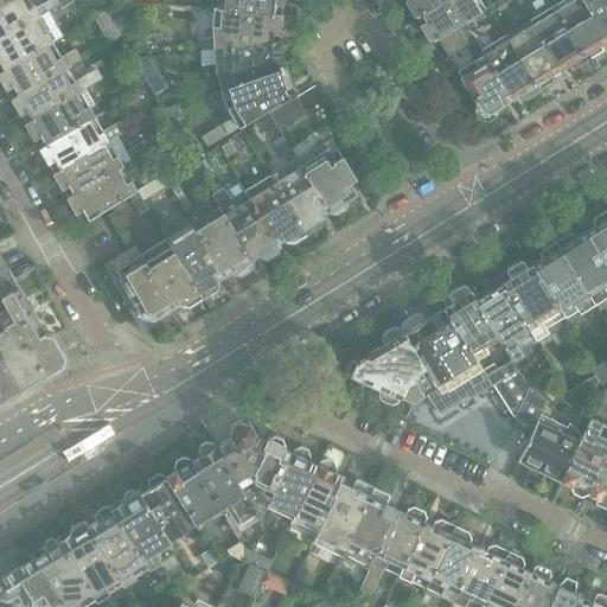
[(27,0),(10,0),(0,6),(0,39),(34,20),(38,18),(33,10),(27,0)]
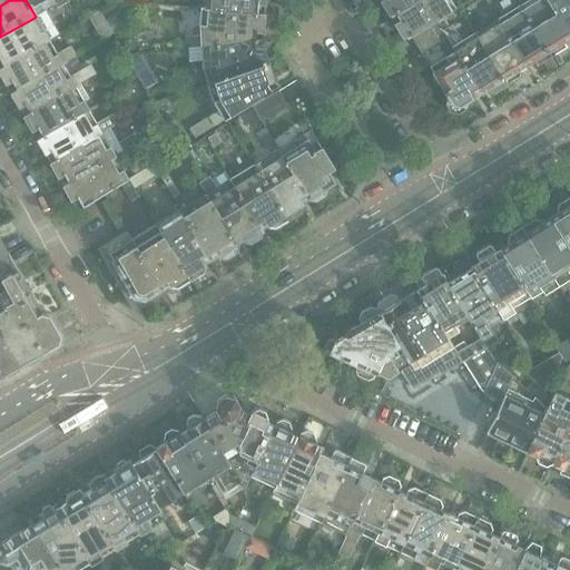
[(205,0),(205,9),(264,13),(264,0),(205,0)]
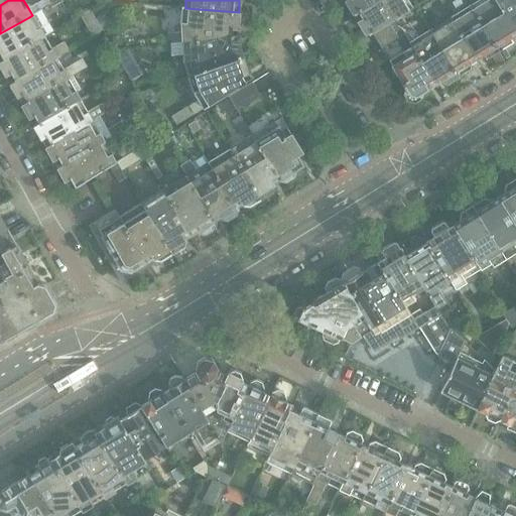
[(347,0),(347,1),(347,5),(350,10),(354,12),(355,14),(353,15),(354,15),(378,0),(347,0)]
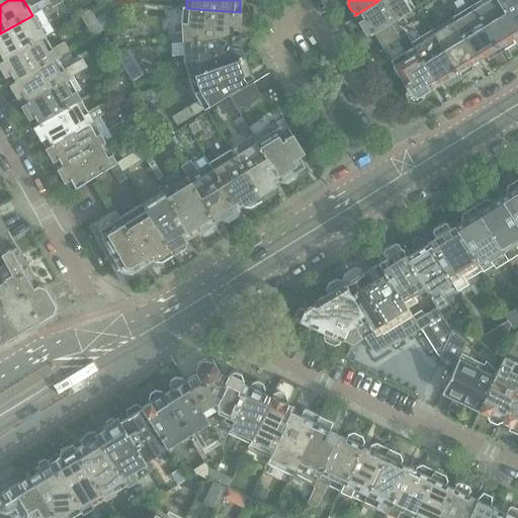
[(379,0),(355,15),(355,17),(360,13),(364,19),(361,21),(359,22),(364,31),(368,33),(369,35),(372,33),(396,19),(403,15),(410,11),(404,0),(379,0)]
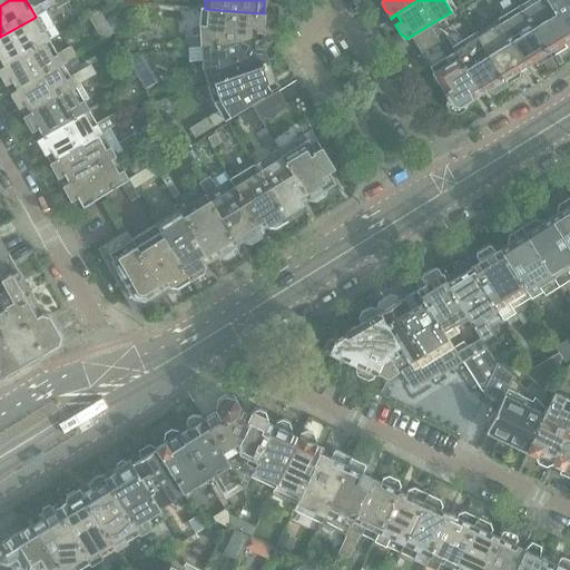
[(569,37),(547,0),(537,0),(522,10),(551,57),(566,48),(562,42),(569,37)]
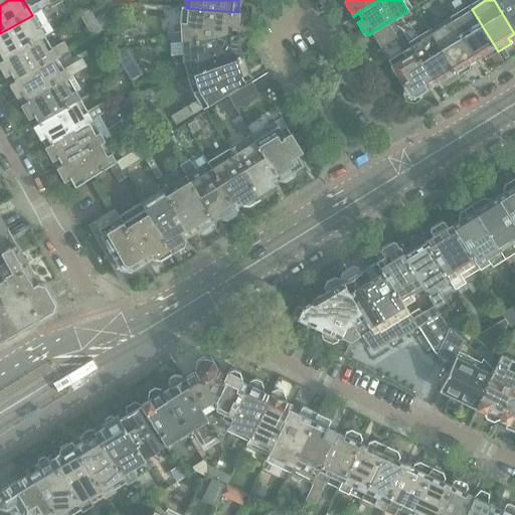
[(514,0),(494,0),(514,33),(514,0)]
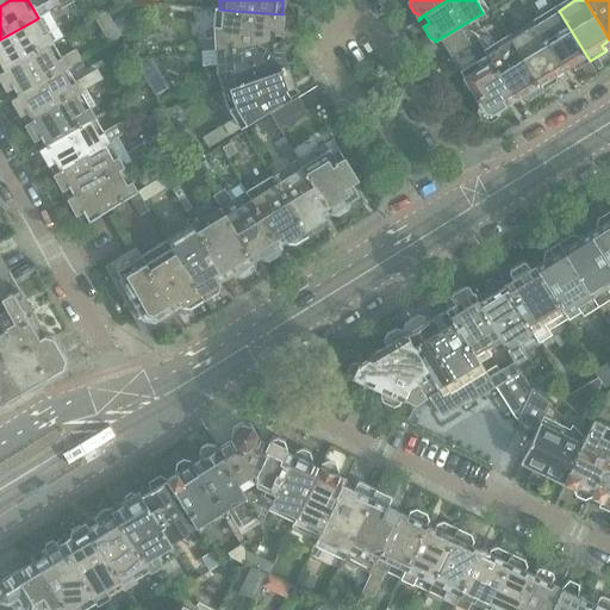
[(555,5),(531,20),(535,25),(562,70),(571,64),(572,68),(577,69),(590,61),(559,11),(555,5)]
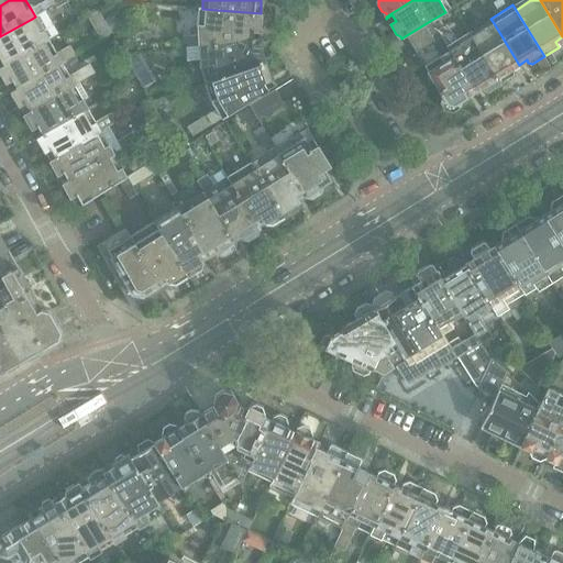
[(111,6),(99,12),(106,24),(113,11),(111,6)]
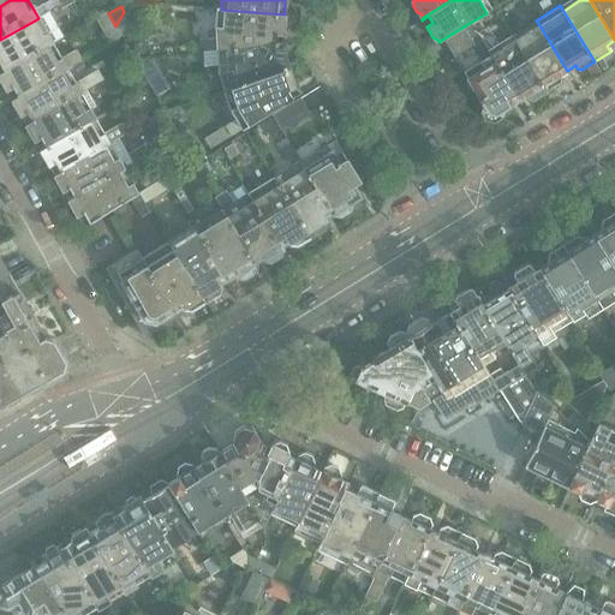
[(108,13),(107,12),(105,9),(94,16),(109,43),(121,36),(115,27),(108,13)]
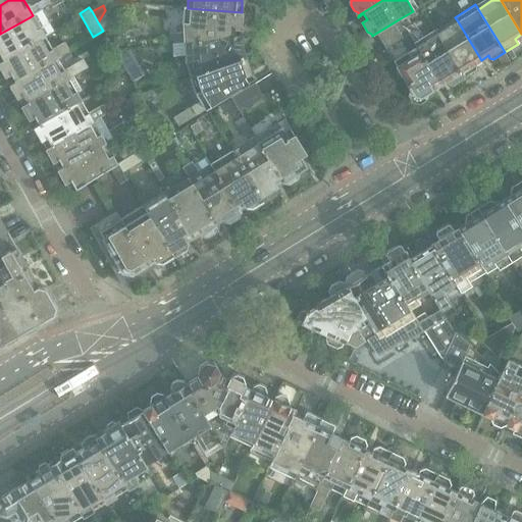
[(242,12),(188,8),(184,8),(184,33),(172,33),(172,43),(184,43),(240,38),(240,37),(242,12)]
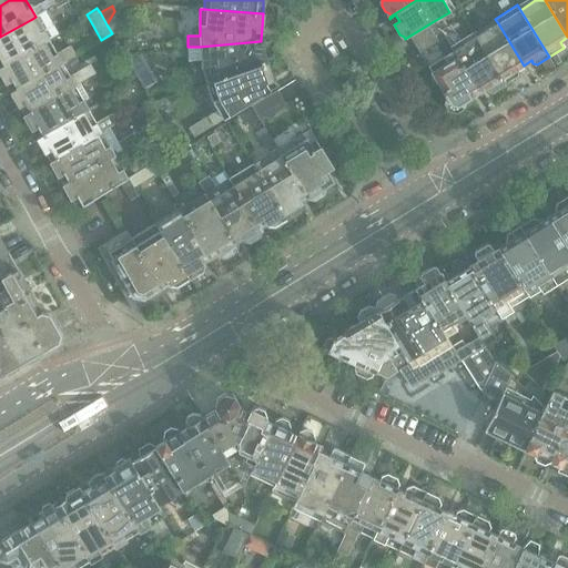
[(0,67),(46,42),(49,40),(58,34),(44,11),(36,17),(32,19),(0,37),(0,67)]
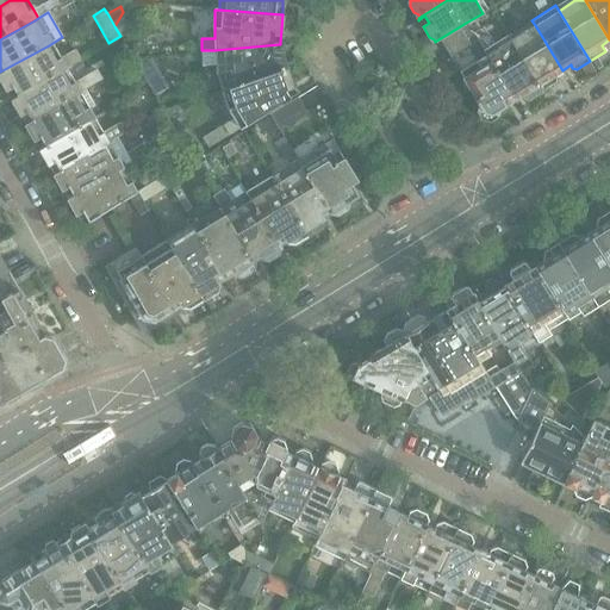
[(474,18),(466,23),(486,55),(514,100),(522,94),(524,98),(528,99),(541,91),(510,41),(497,48),(495,43),(484,25),(480,27),(474,18)]
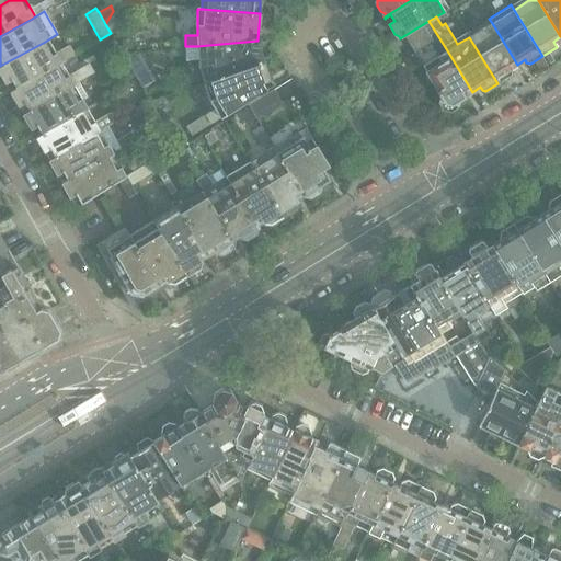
[(428,21),(403,36),(414,53),(428,43),(437,57),(422,66),(426,73),(425,78),(427,82),(432,82),(436,89),(435,89),(434,92),(436,95),(439,96),(441,96),(438,103),(437,103),(442,111),(443,110),(443,111),(450,112),(450,113),(458,109),(457,107),(459,101),(459,100),(472,92),(447,50),(428,21)]
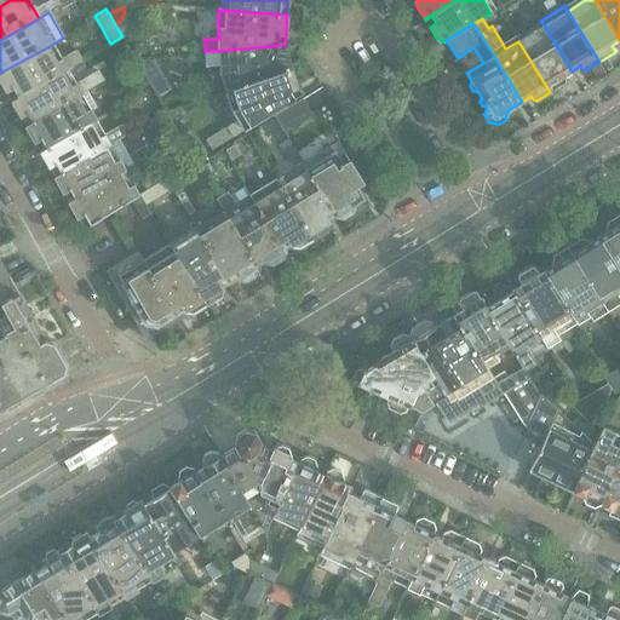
[(544,26),(518,41),(550,92),(563,84),(564,80),(562,76),(572,72),(544,26)]
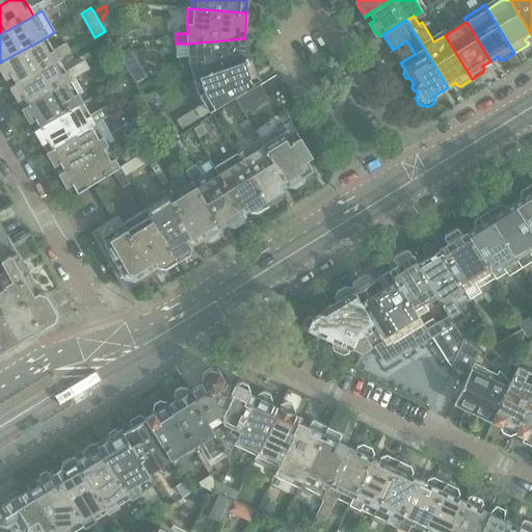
[(43,40),(0,62),(0,64),(0,65),(0,64),(0,69),(9,86),(11,85),(54,60),(58,58),(70,51),(67,45),(54,52),(46,37),(43,40)]
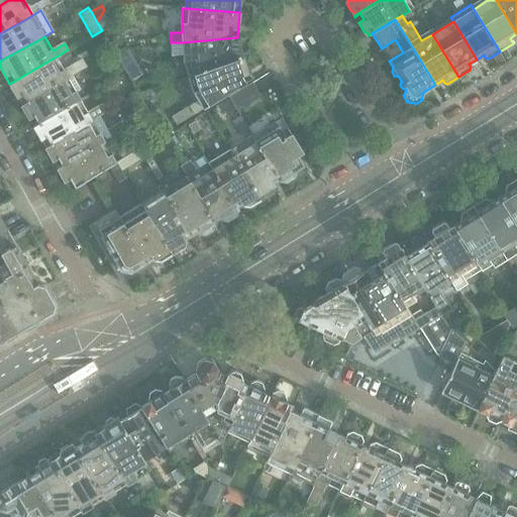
[(237,37),(182,42),(183,59),(188,76),(241,56),(238,43),(237,37)]
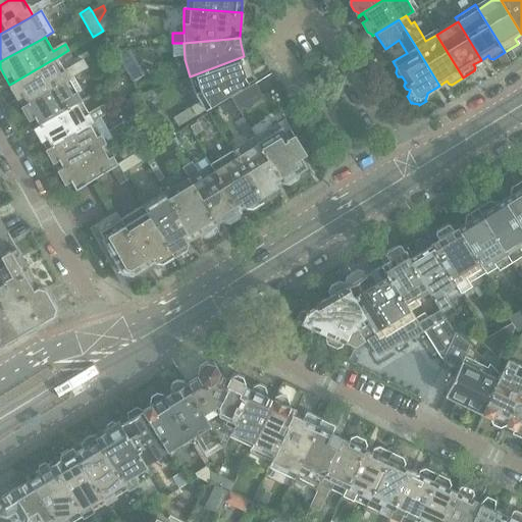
[(128,50),(115,51),(133,82),(144,74),(128,50)]
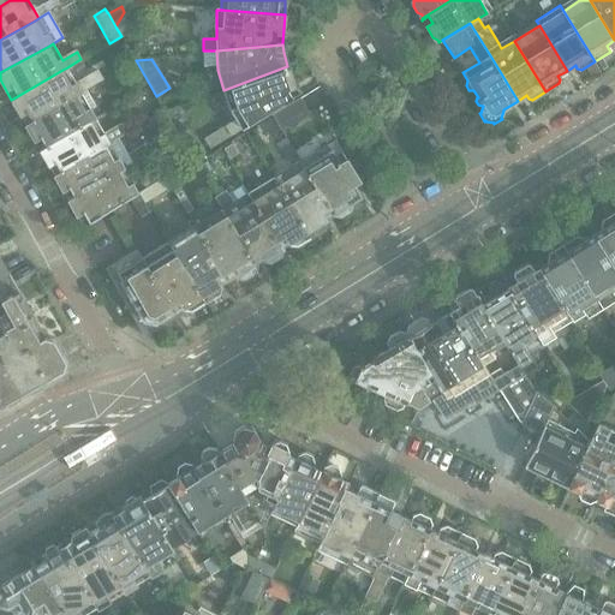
[(236,119),(203,138),(210,150),(300,95),(293,84),(287,66),(224,90),(228,108),(236,119)]
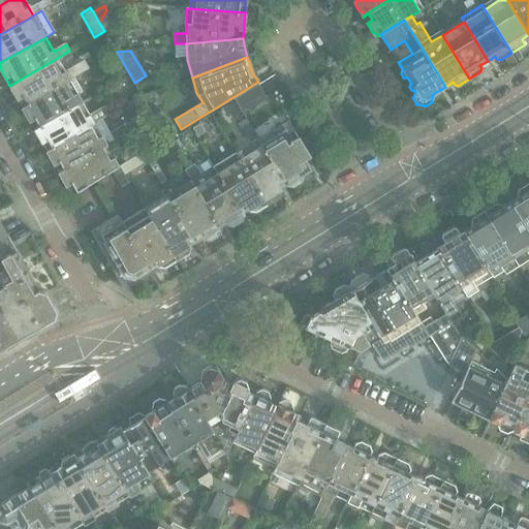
[(54,60),(11,85),(12,86),(12,90),(21,106),(69,80),(66,72),(58,58),(54,60)]
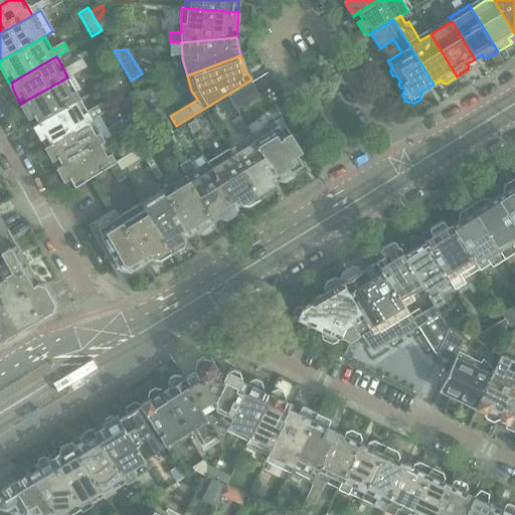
[(67,77),(20,104),(21,105),(23,104),(24,105),(23,109),(32,125),(75,100),(79,99),(75,92),(80,89),(72,74),(67,77)]
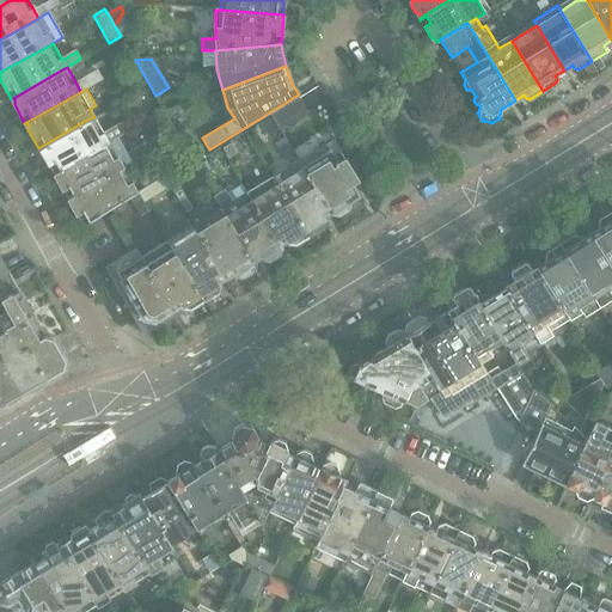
[(299,101),(270,117),(279,130),(281,133),(308,116),(299,101)]
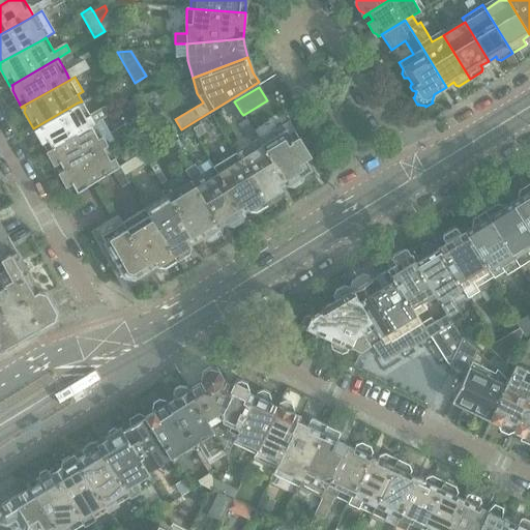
[(78,102),(33,128),(34,129),(35,128),(36,129),(36,134),(46,150),(94,123),(101,119),(108,116),(104,109),(90,117),(82,101),(78,102)]
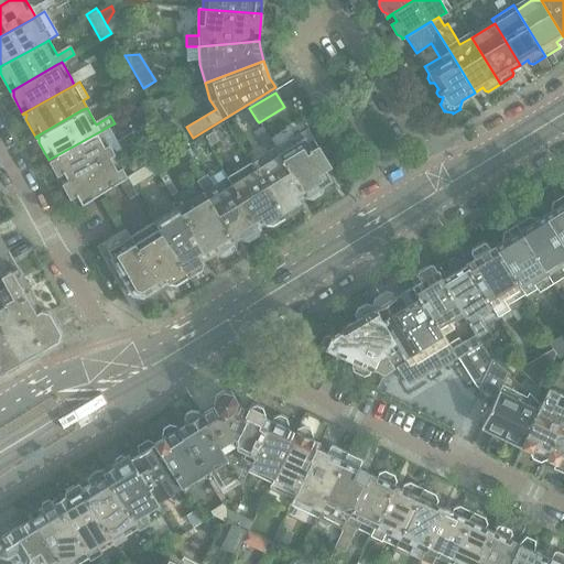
[(249,108),(240,115),(248,127),(257,120),(249,108)]
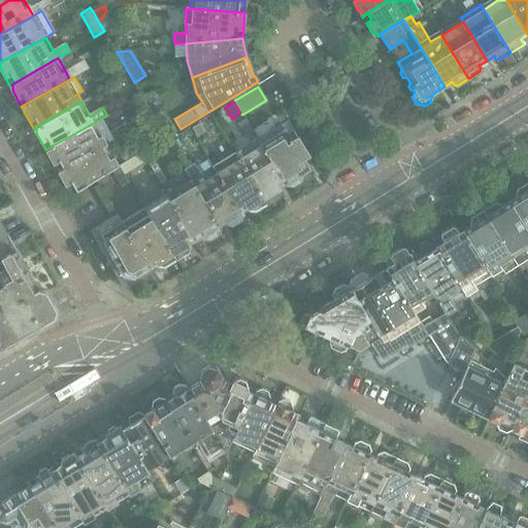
[(94,123),(45,150),(47,150),(48,151),(48,155),(58,171),(102,146),(105,144),(131,129),(127,123),(108,133),(101,119),(94,123)]
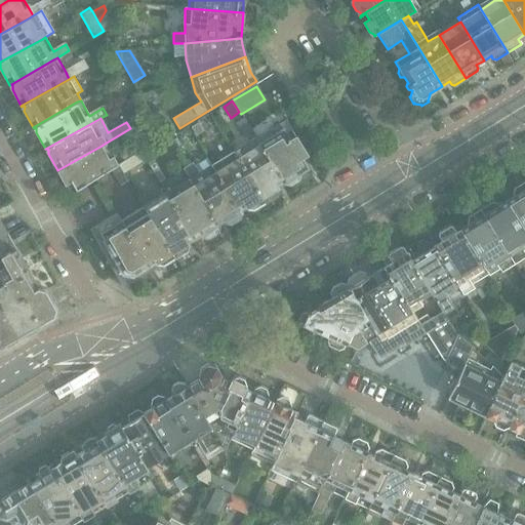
[(236,123),(245,137),(253,132),(244,118),(236,123)]
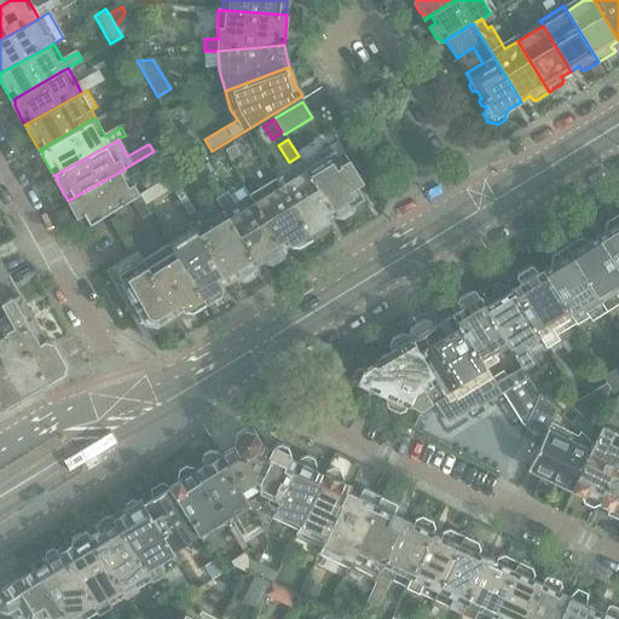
[(239,156),(233,145),(225,151),(231,161),(239,156)]
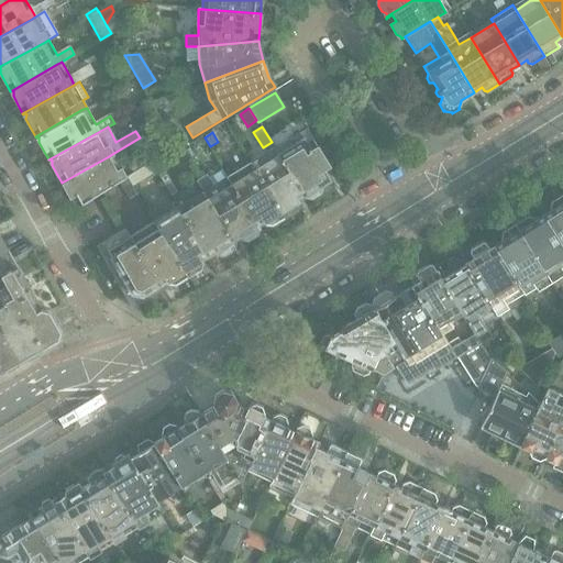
[(274,148),(304,197),(306,199),(311,199),(320,194),(322,189),(320,186),(329,180),(322,169),(328,166),(317,148),(311,152),(300,133),(274,148)]
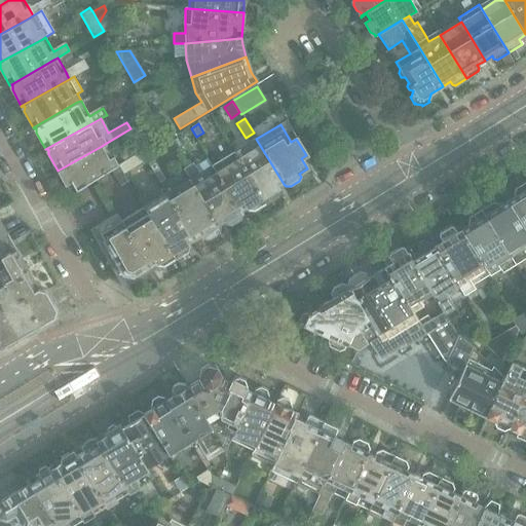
[(174,139),(167,143),(173,150),(179,146),(174,139)]
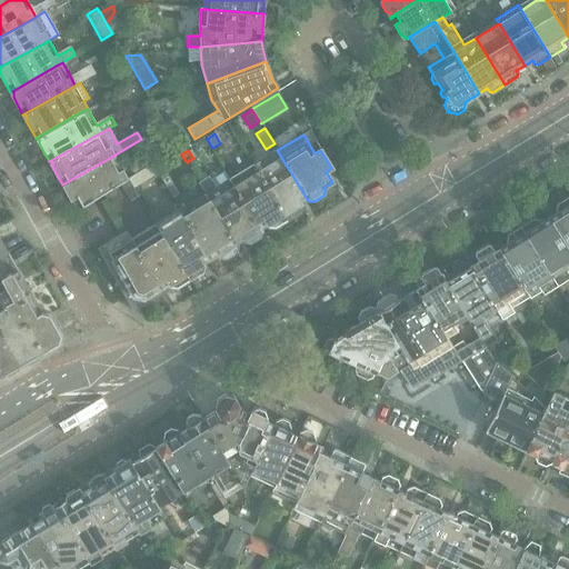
[(307,199),(277,150),(253,166),(287,219),(299,211),(301,206),(300,203),(307,199)]
